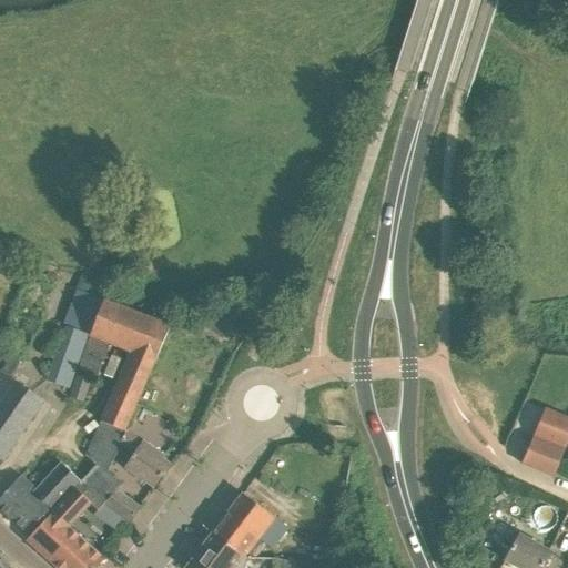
[(112,283),(103,280),(84,272),(77,291),(104,302),(104,301),(112,283)]
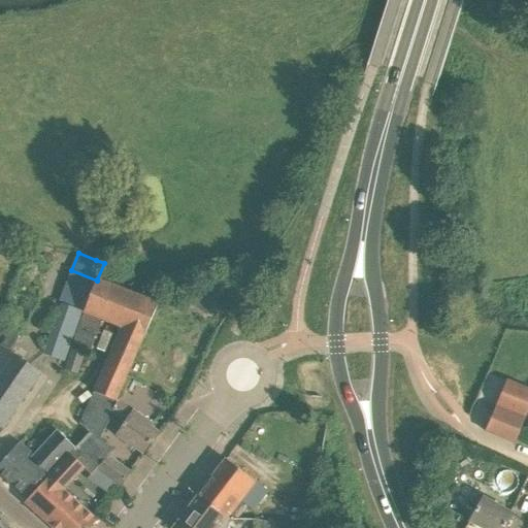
[(97,281),(85,311),(124,327),(81,424),(91,432),(76,449),(71,454),(84,467),(91,474),(97,469),(108,457),(113,453),(99,440),(111,411),(113,407),(117,399),(159,304),(97,279),(97,281)]
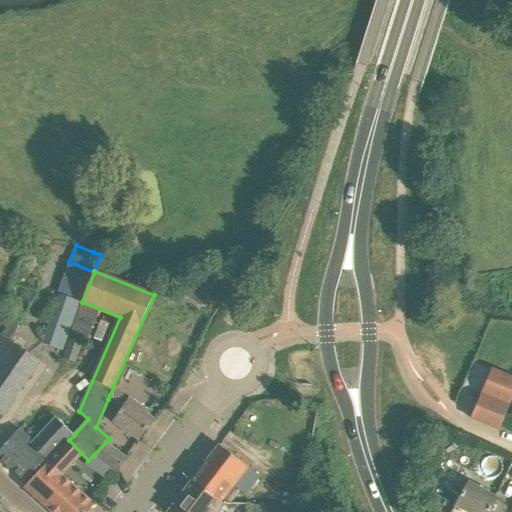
[(79,303),(58,297),(41,343),(63,351),(79,303)]
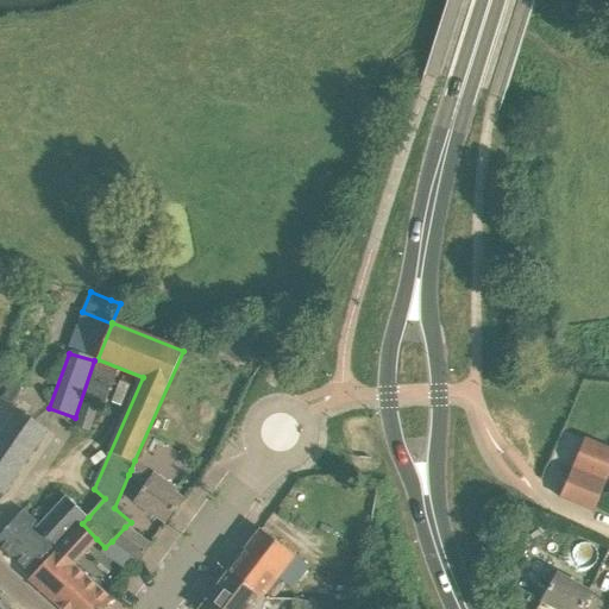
[(0,498),(49,431),(11,406),(22,390),(11,383),(0,399),(0,498)]
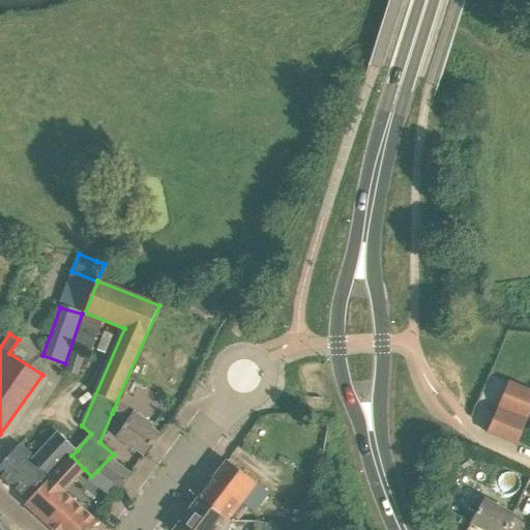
[(78,376),(85,353),(74,350),(65,372),(78,376)]
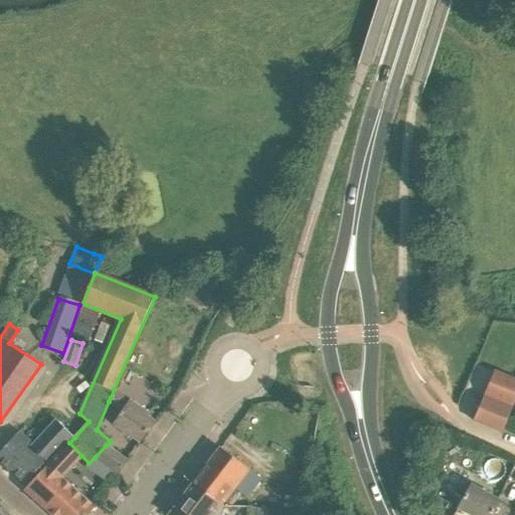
[(514,400),(514,379),(494,371),(473,420),(502,433),(514,400)]
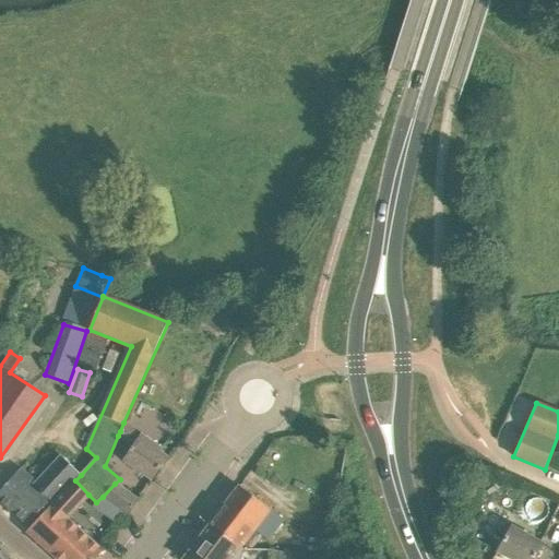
[(167,458),(161,453),(163,450),(123,423),(120,431),(118,436),(133,447),(123,460),(152,479),(167,458)]
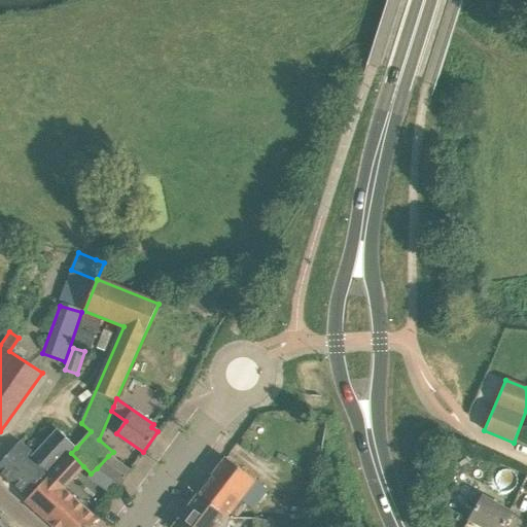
[(56,465),(58,466),(71,453),(76,448),(58,430),(35,454),(20,441),(0,462),(0,472),(26,495),(47,472),(48,473),(56,465)]
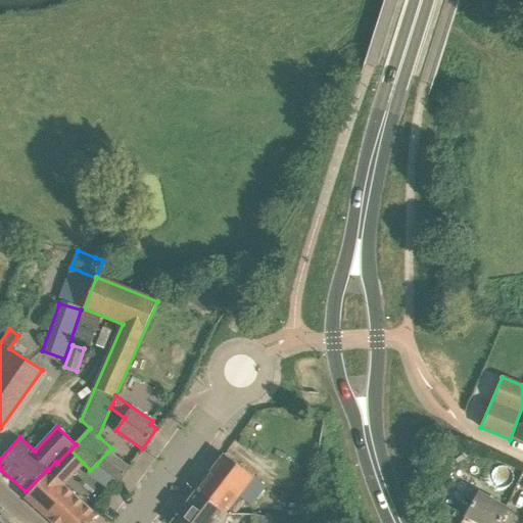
[(70,449),(57,463),(26,497),(50,520),(74,493),(63,484),(83,463),(70,449)]
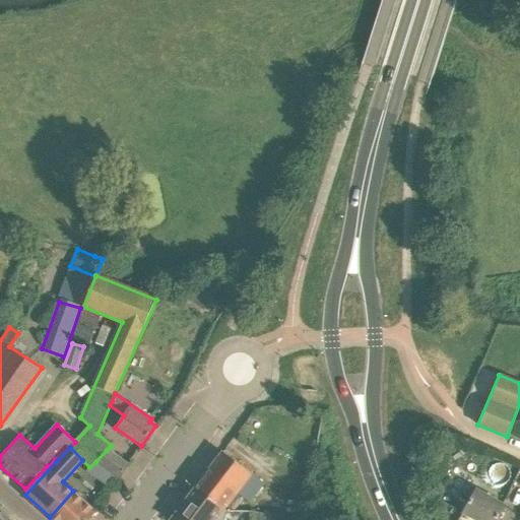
[(95,462),(119,478),(128,465),(107,450),(95,462)]
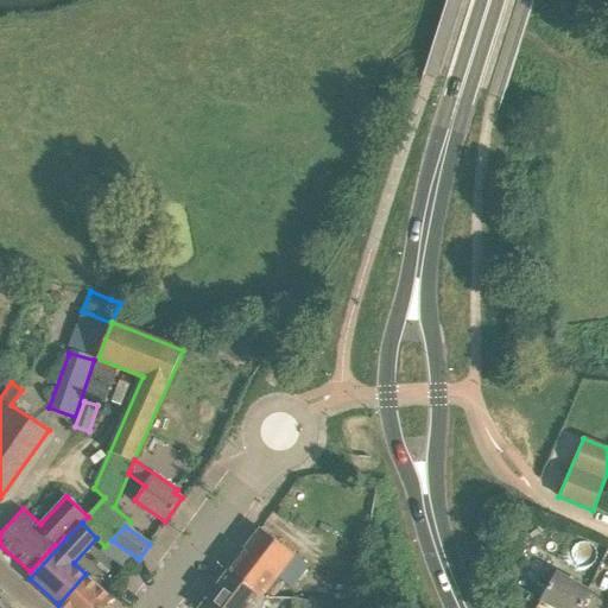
[(260,595),(266,595),(272,595),(284,581),(290,586),(308,565),(259,529),(228,570),(260,595)]
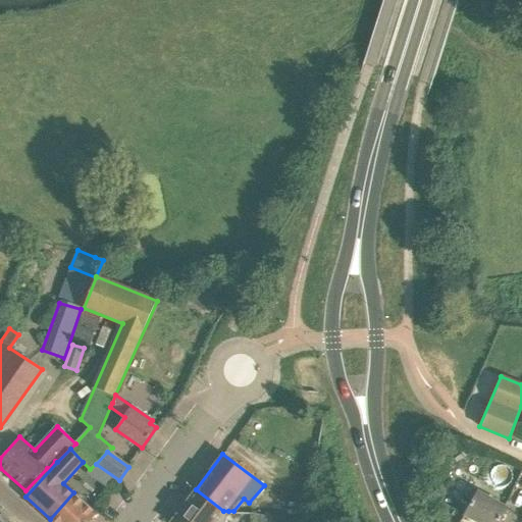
[(224,521),(228,511),(223,511),(196,489),(170,521),(224,521)]
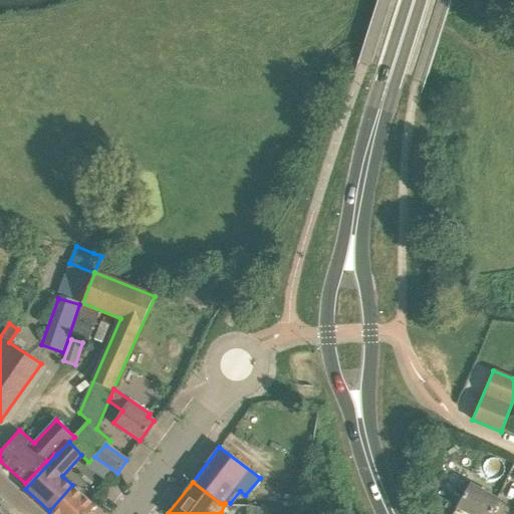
[(454,513),(490,513),(498,500),(471,484),(458,507),(454,513)]
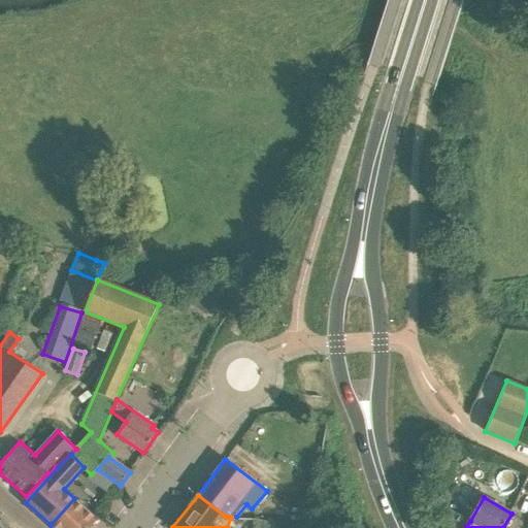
[(89,527),(97,520),(74,498),(51,525),(54,527),(89,527)]
